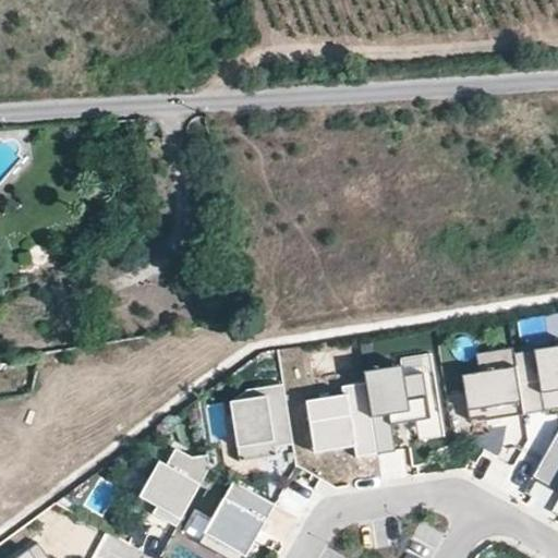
[(557,347),(514,354),(524,415),(557,410),(557,347)]
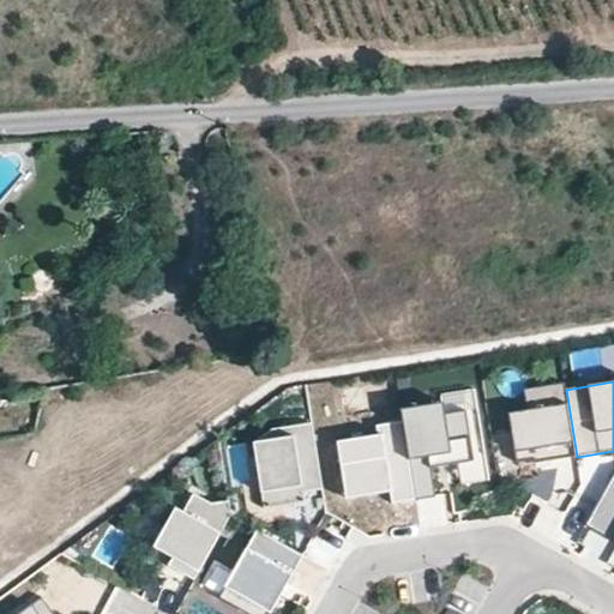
[(565,384),(524,390),(527,410),(509,414),(516,464),(535,461),(535,464),(577,457),(566,390),(565,384)]
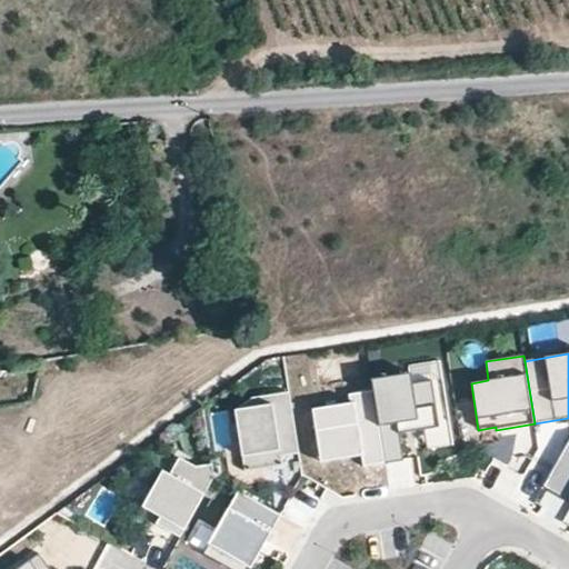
[(405,379),(372,385),(373,391),(385,463),(403,460),(400,433),(399,431),(407,430),(406,422),(412,421),(413,431),(426,429),(418,382),(405,385),(405,379)]
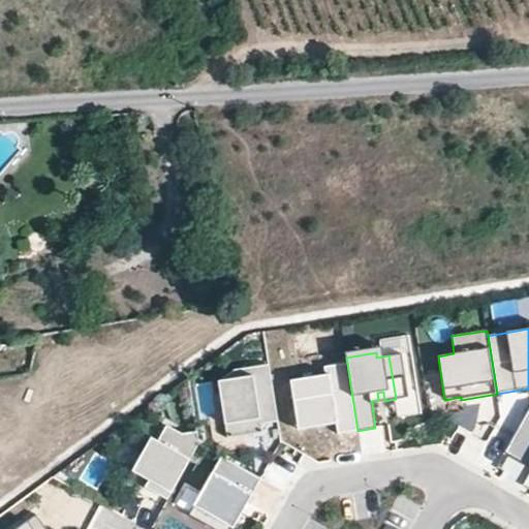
[(358,431),(347,364),(324,367),(327,379),(291,384),(298,424),(317,421),(318,427),(336,424),(338,434),(358,431)]
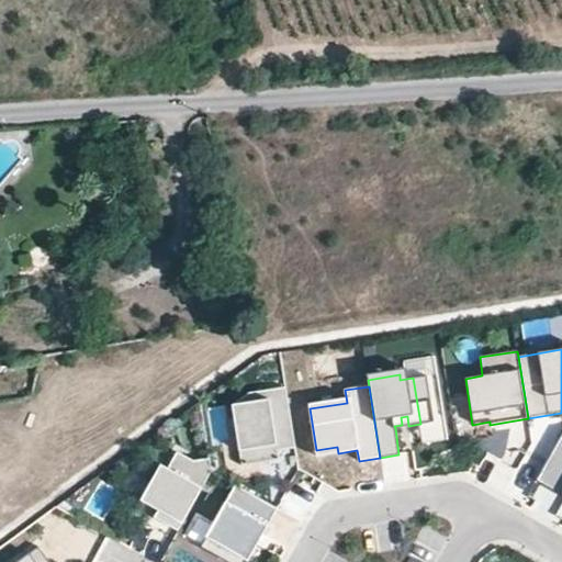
[(249,393),(232,401),(242,465),(269,461),(268,456),(279,454),(278,451),(296,448),(287,388),(249,393)]
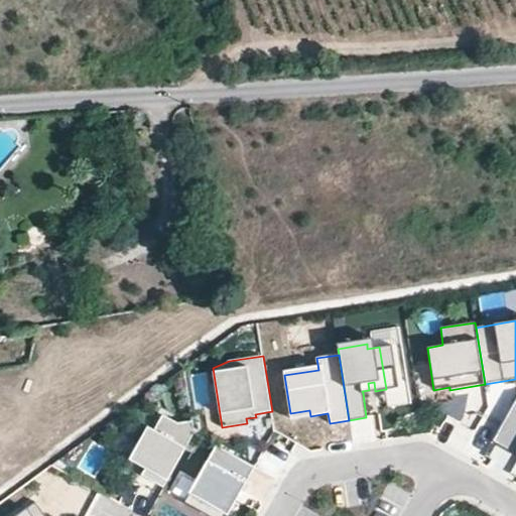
[(369,390),(362,391),(363,393),(375,391),(374,382),(368,383),(369,390)]
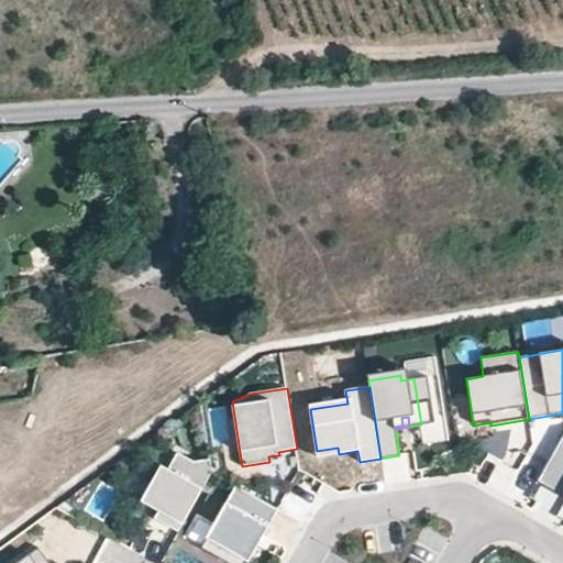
[(562,434),(538,481),(562,494),(562,434)]
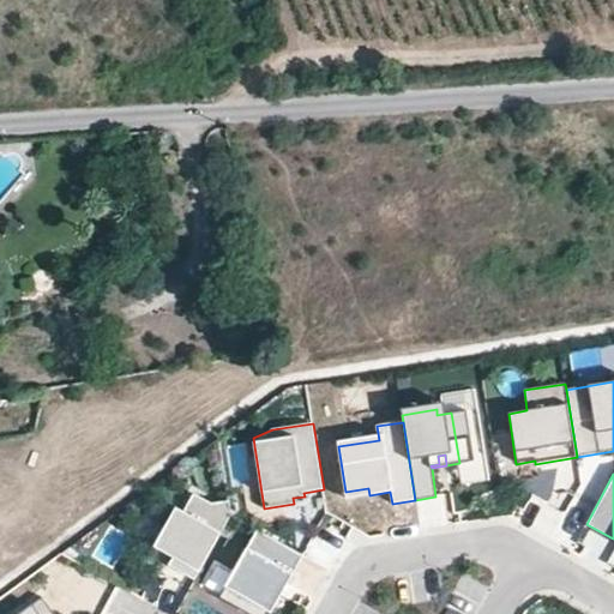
[(233,518),(230,505),(214,507),(196,498),(185,516),(178,512),(156,551),(175,561),(170,570),(197,584),(233,518)]
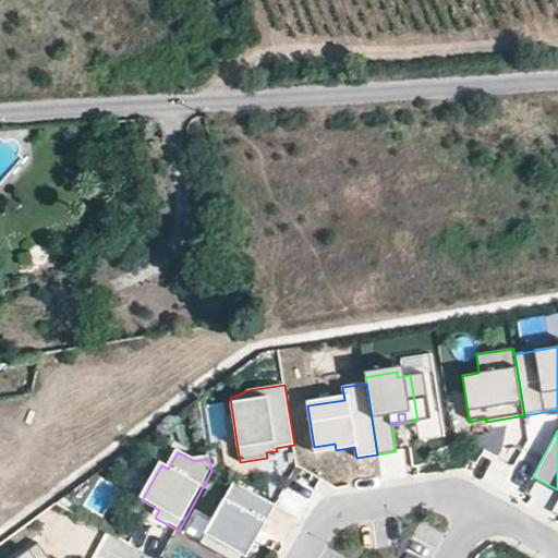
[(245,557),(276,505),(234,482),(199,544),(226,557),(245,557)]
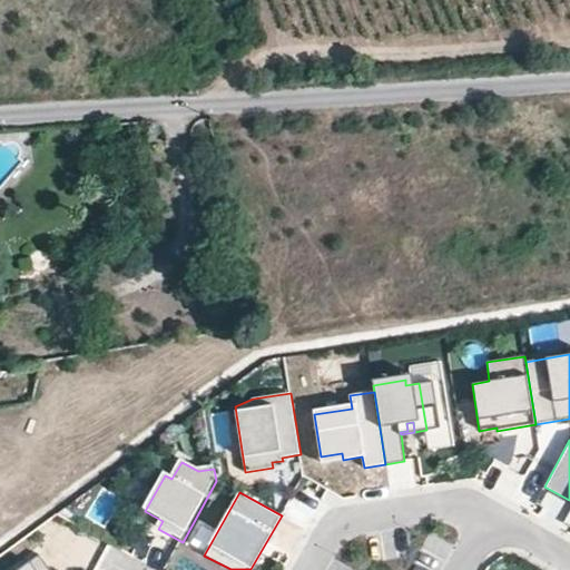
[(48,569),(38,556),(18,569),(48,569)]
